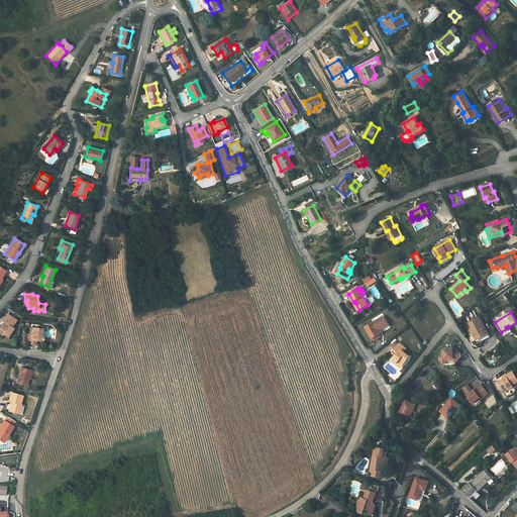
[(4,322),(0,328),(4,331),(3,333),(8,337),(13,328),(12,327),(16,320),(7,314),(3,321),(4,322)]
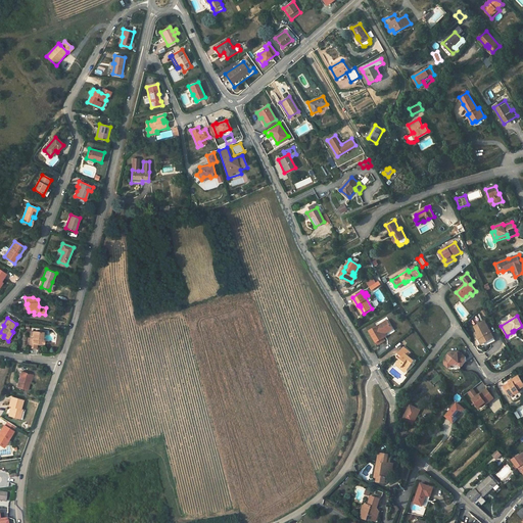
[(385,340),(384,338),(382,334),(392,328),(387,320),(370,331),(378,345),(385,340)]
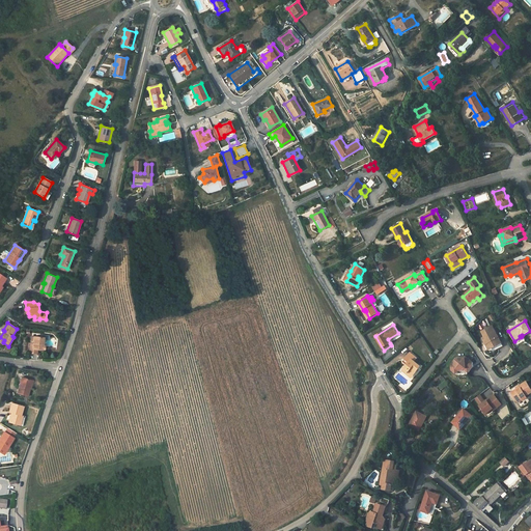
[(482,331),(484,336),(486,339),(483,340),(486,344),(490,342),(493,347),(502,343),(493,326),(482,331)]
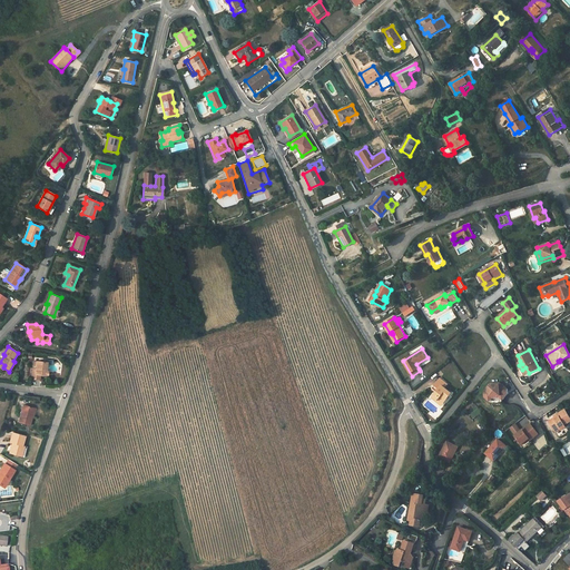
[(429,359),(428,357),(416,364),(419,369),(422,366),(420,364),(429,359)]
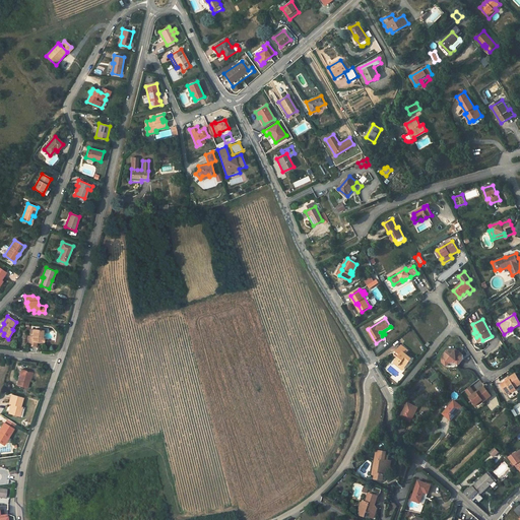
[(33,336),(29,335),(27,352),(35,352),(37,341),(42,342),(44,330),(39,330),(34,329),(33,336)]
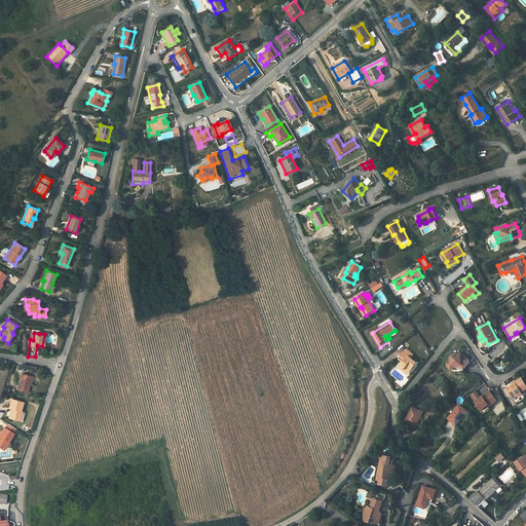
[(406,349),(401,355),(405,360),(403,362),(400,366),(404,370),(405,369),(409,372),(416,363),(410,358),(413,354),(406,349)]
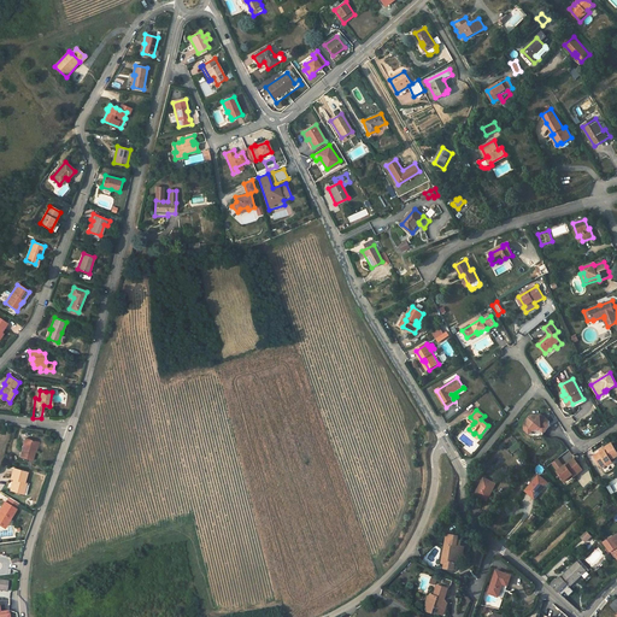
[(532,436),(542,435),(550,427),(548,421),(541,415),(535,416),(535,417),(528,418),(524,424),(524,430),(532,436)]
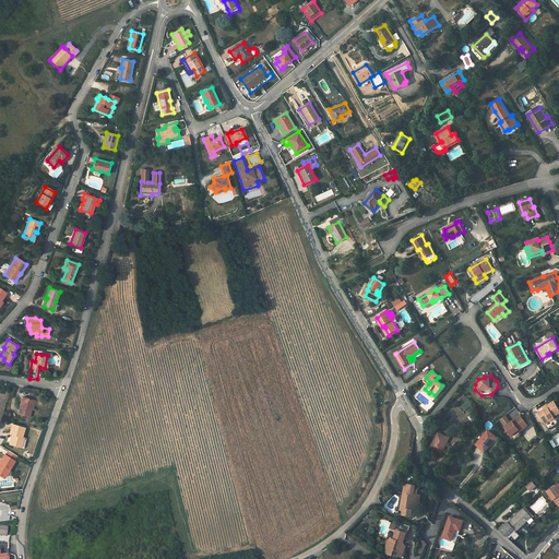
[(34,401),(23,397),(19,414),(30,416),(34,401)]
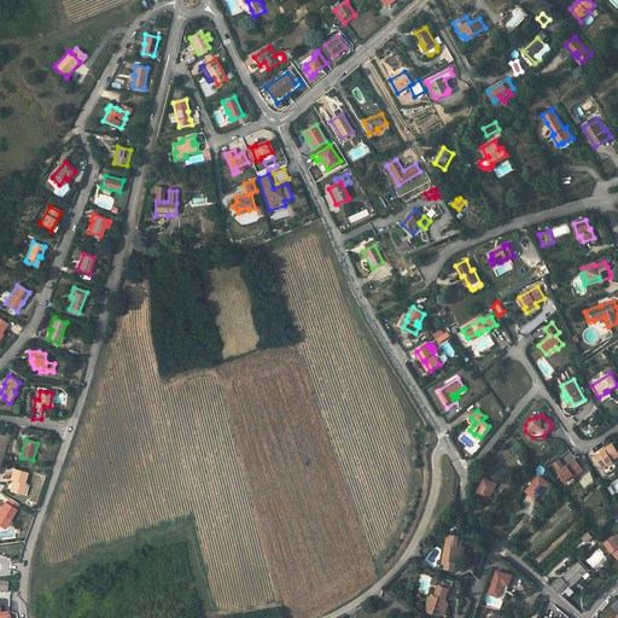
[(512,454),(522,448),(517,441),(507,447),(512,454)]
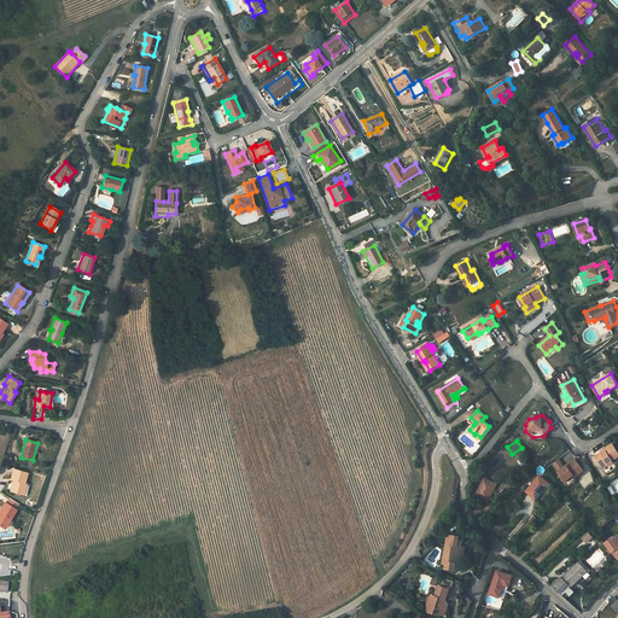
[(602,468),(608,465),(608,464),(613,460),(617,456),(617,452),(613,444),(607,447),(608,449),(595,456),(602,468)]
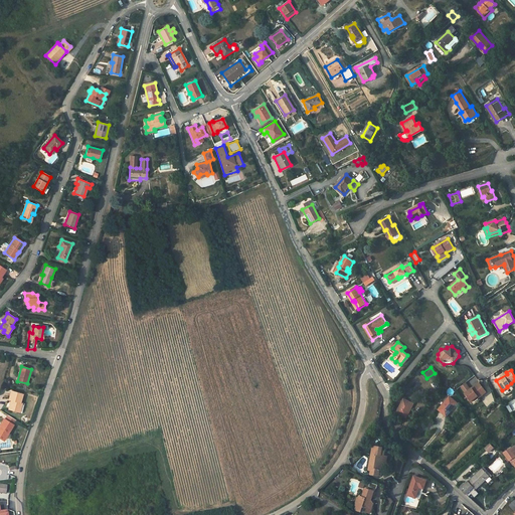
[(479,382),(465,393),(474,405),(481,399),(480,397),(486,392),(479,382)]
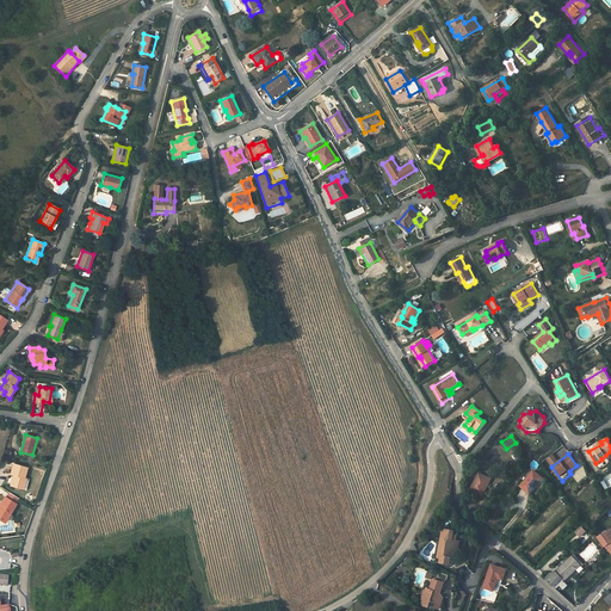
[(24,489),(28,479),(24,477),(28,468),(13,463),(11,473),(13,474),(10,486),(24,489)]
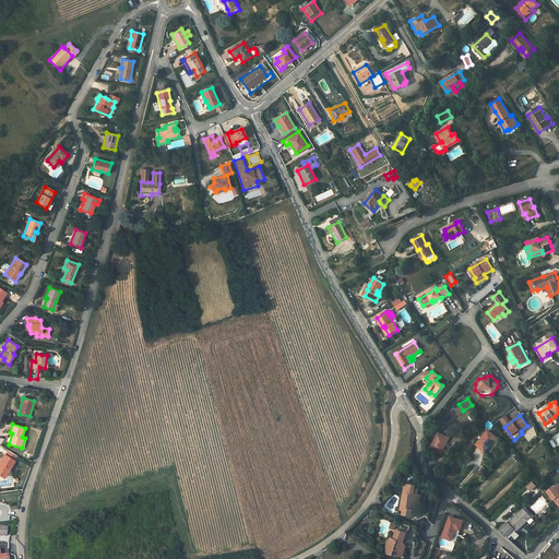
[(488,430),(476,444),(486,452),(497,438),(488,430)]
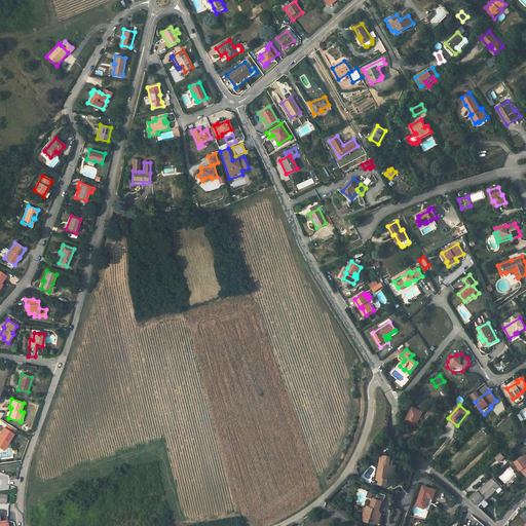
[(412,407),(405,421),(416,427),(423,412),(412,407)]
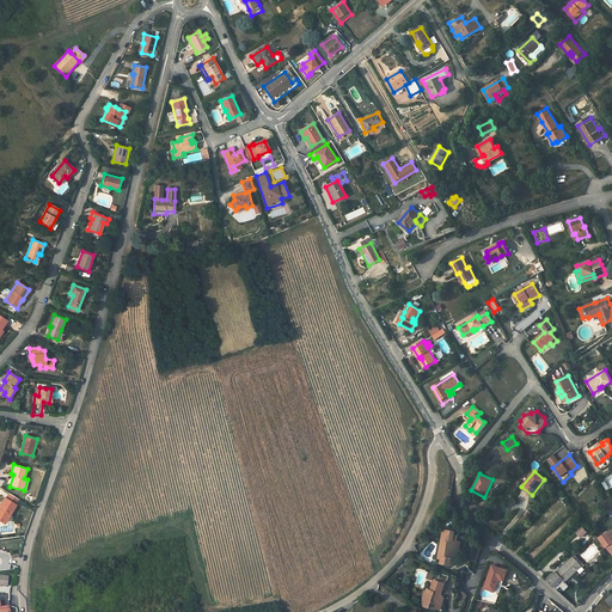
[(5,499),(0,506),(0,520),(5,522),(16,505),(5,499)]
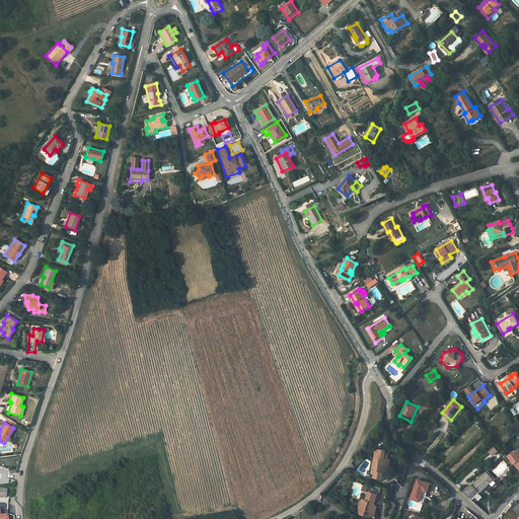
[(498,452),(494,448),(490,452),(493,456),(498,452)]
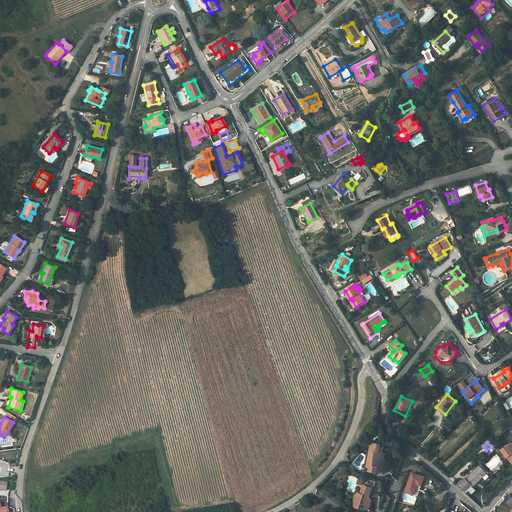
[(378,467),(380,467),(380,463),(384,463),(385,458),(382,457),(382,453),(383,448),(382,448),(383,445),(373,443),(371,454),(370,459),(368,458),(366,467),(369,467),(369,471),(377,473),(378,467)]
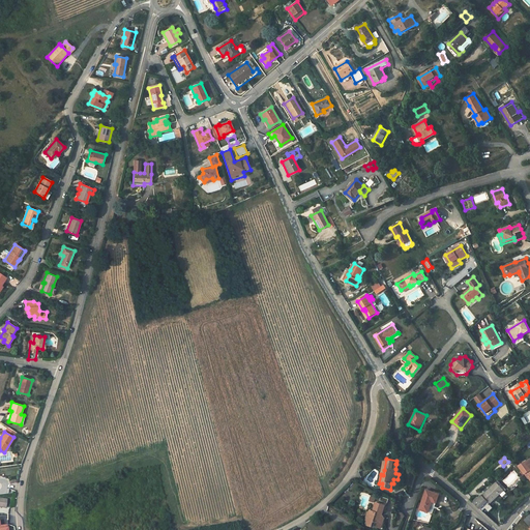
[(525,473),(529,470),(529,459),(519,466),(524,474),(525,473)]
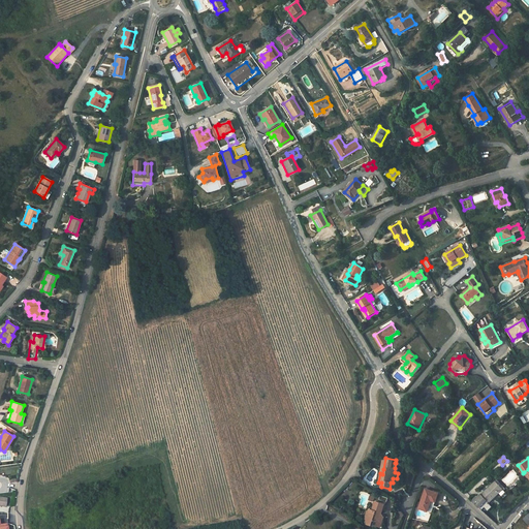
[(498,480),(497,483),(503,489),(504,490),(506,489),(498,480)]
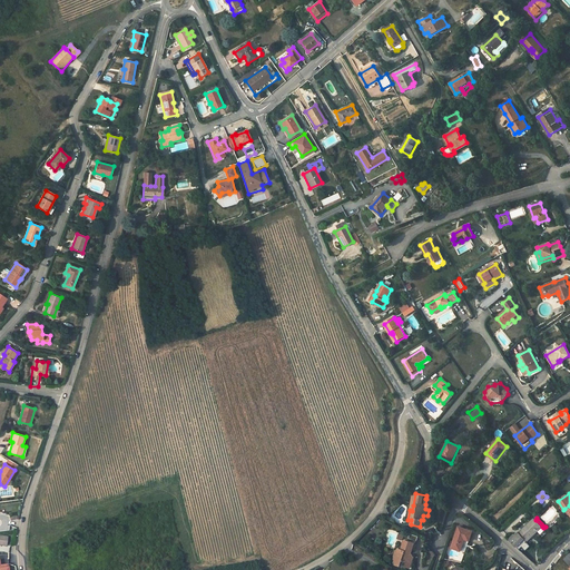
[(527,542),(542,527),(536,520),(534,519),(522,529),(523,531),(520,534),(519,533),(518,532),(510,540),(517,547),(521,542),(524,539),(527,542)]
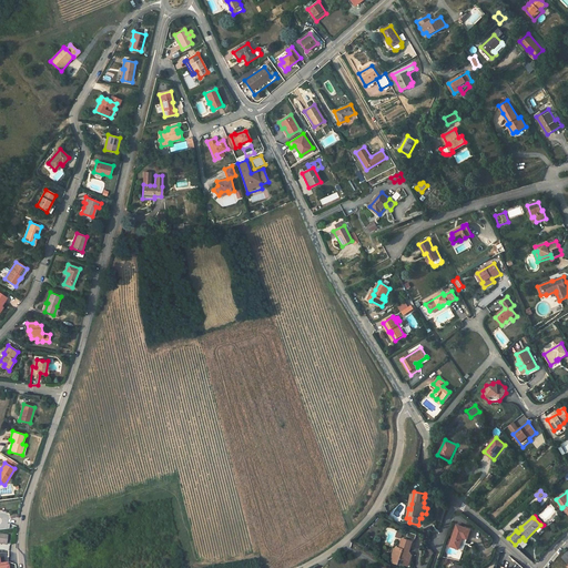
[(470,530),(457,525),(449,546),(458,549),(463,537),(467,539),(470,530)]
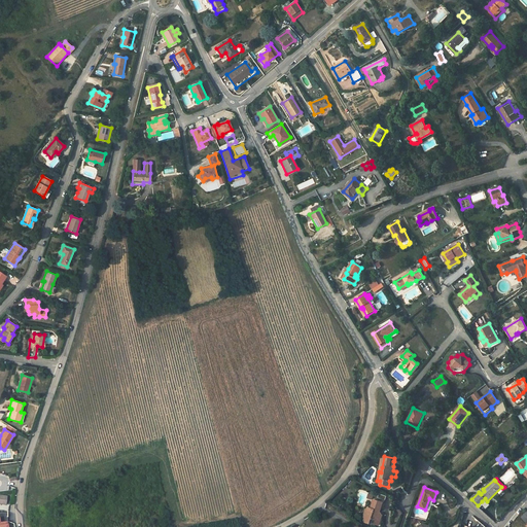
[(482,501),(478,505),(480,508),(483,505),(486,508),(491,505),(487,501),(485,498),(482,501)]
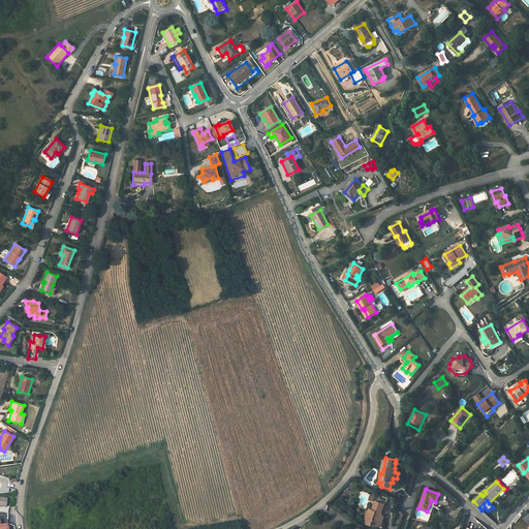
[(368,511),(366,516),(369,517),(368,520),(366,524),(372,526),(372,524),(373,521),(377,523),(376,526),(381,527),(383,522),(380,521),(381,517),(383,510),(385,505),(375,502),(372,510),(370,509),(369,511),(368,511)]
